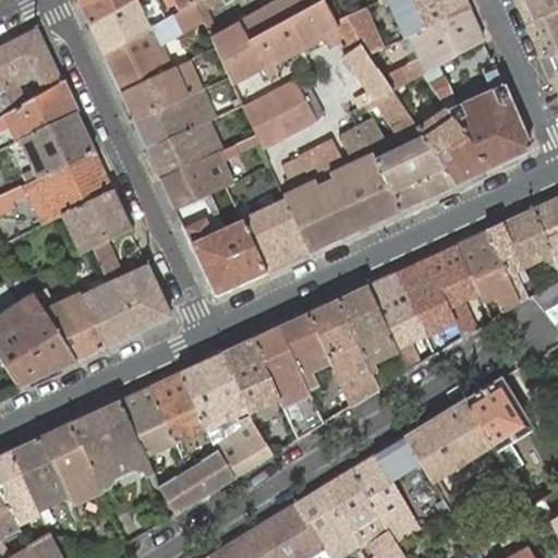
[(77,0),(89,25),(132,0),(77,0)]
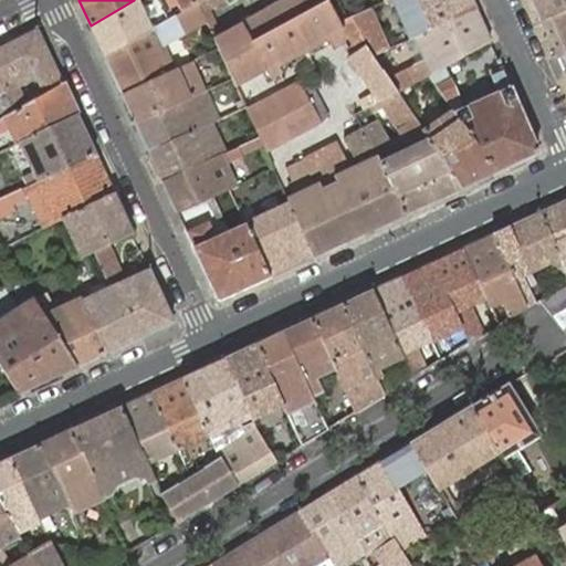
[(134,0),(91,25),(105,55),(155,27),(168,18),(164,10),(152,18),(143,0),(134,0)]
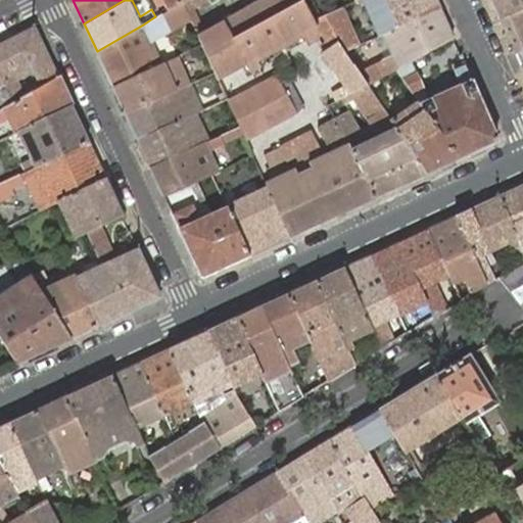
[(182,1),(183,0),(157,0),(159,6),(167,2),(170,8),(182,1)]
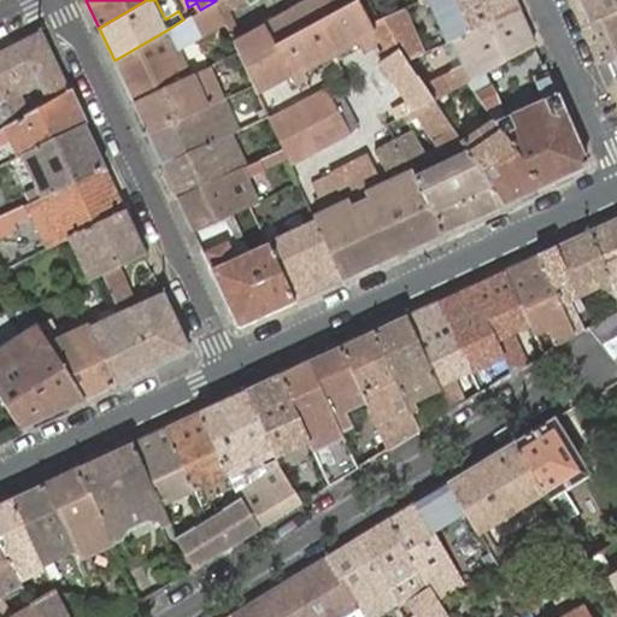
[(309,0),(238,40),(224,10),(240,0),(216,0),(215,1),(229,31),(239,52),(242,59),(271,43),(272,47),(353,3),(357,0),(309,0)]
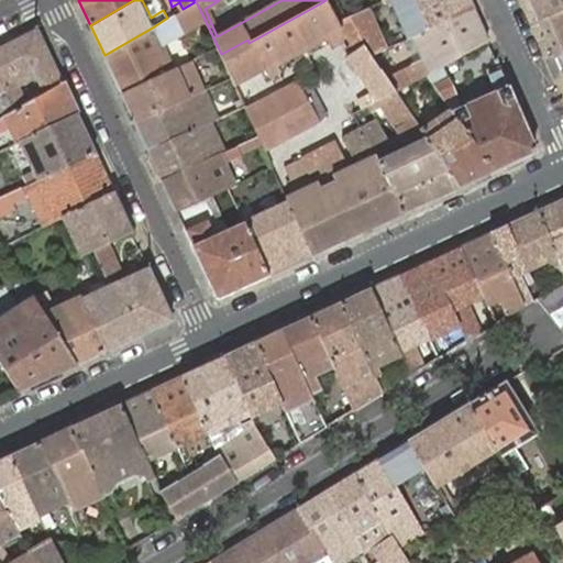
[(404,26),(409,39),(414,36),(475,10),(471,0),(397,0),(399,3),(408,24),(404,26)]
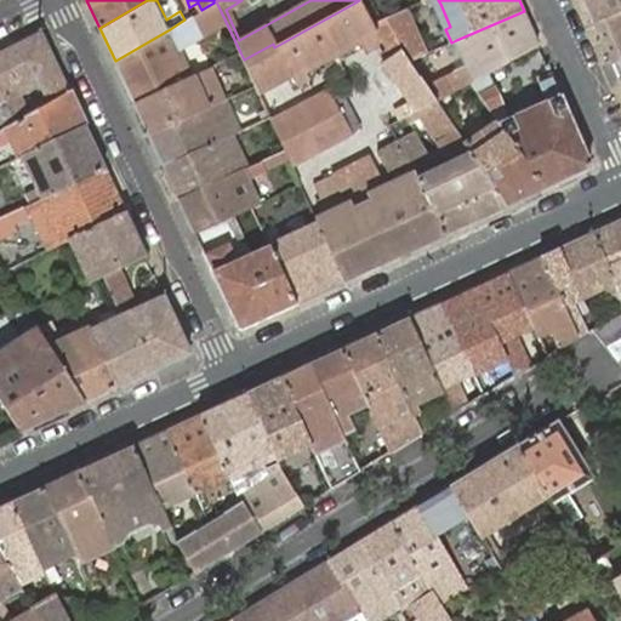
[(620,0),(585,0),(594,23),(620,11),(620,0)]
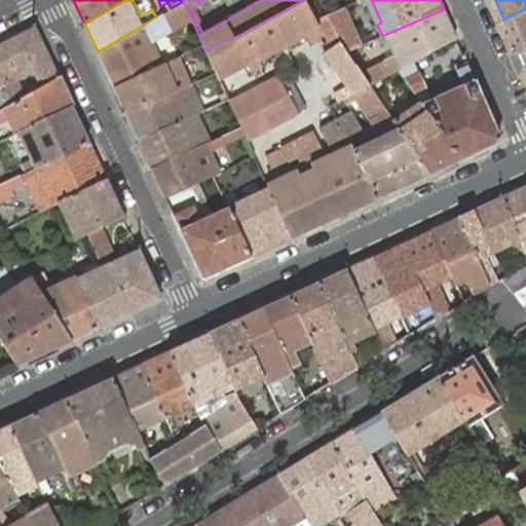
[(183,1),(176,6),(184,24),(191,20),(183,1)]
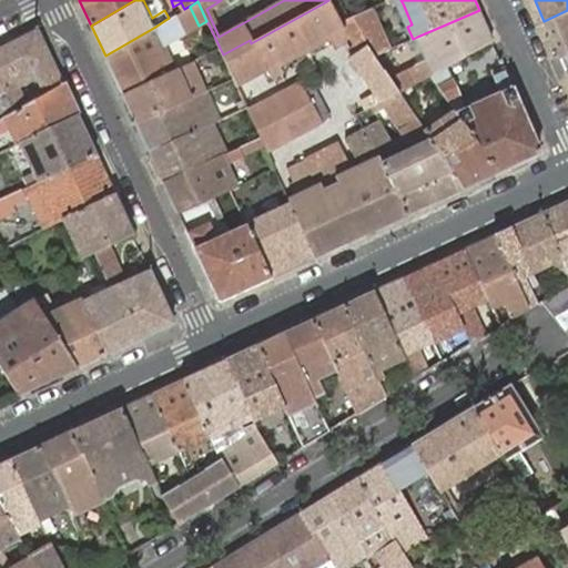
[(341,42),(342,32),(325,2),(251,43),(250,40),(223,54),(234,79),(237,87),(243,83),(267,70),(272,78),(280,73),(276,64),(301,51),(305,60),(311,57),(306,48),(332,34),(336,42),(338,44),(341,42)]
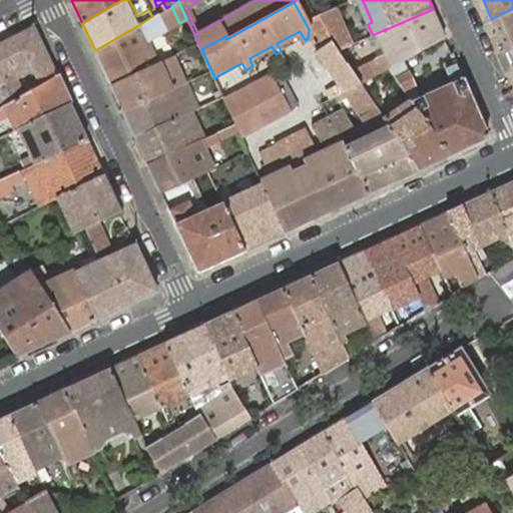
[(95,50),(111,85),(159,62),(161,61),(151,40),(179,23),(171,6),(166,8),(159,13),(156,14),(152,16),(140,24),(95,50)]
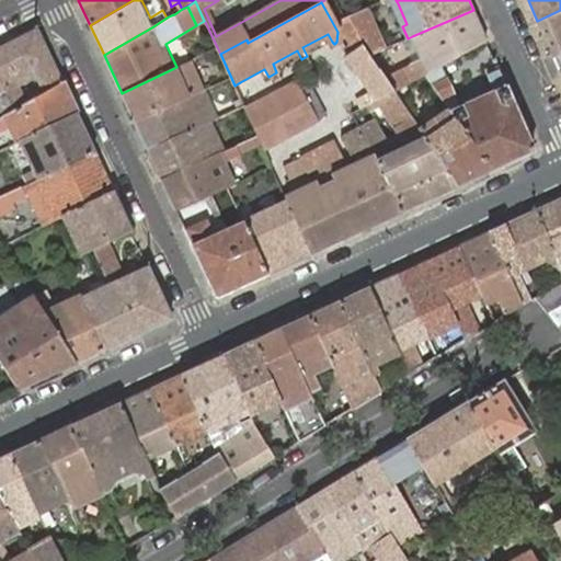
[(377,100),(395,91),(384,76),(369,56),(386,48),(368,8),(343,19),(342,16),(338,19),(356,53),(346,57),(377,100)]
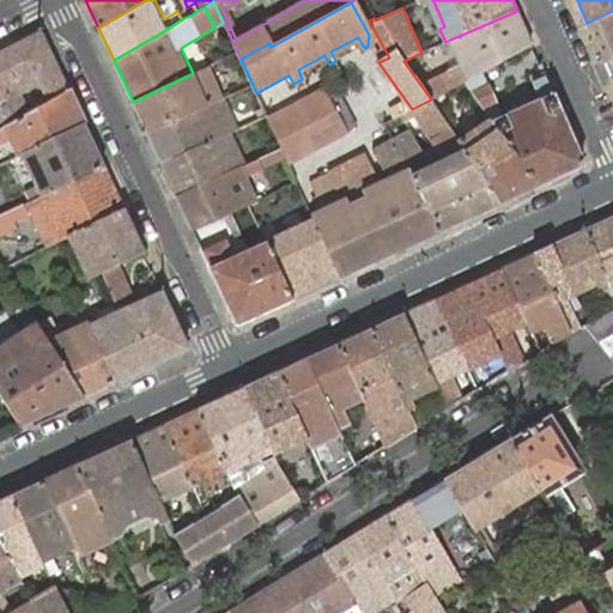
[(431,101),(448,91),(467,82),(499,64),(533,46),(517,11),(450,40),(461,65),(449,70),(419,83),(431,99),(431,101)]
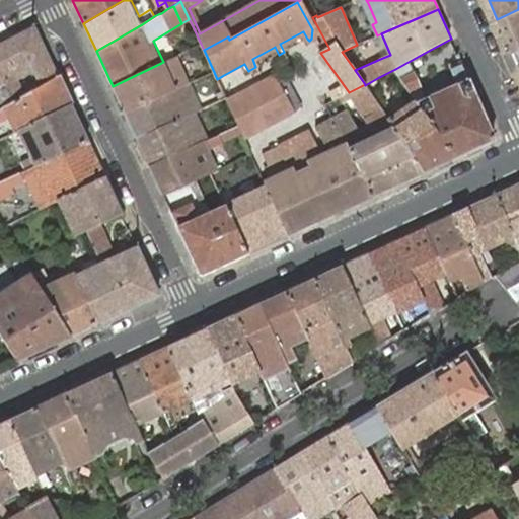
[(518,9),(497,19),(512,54),(518,51),(518,9)]
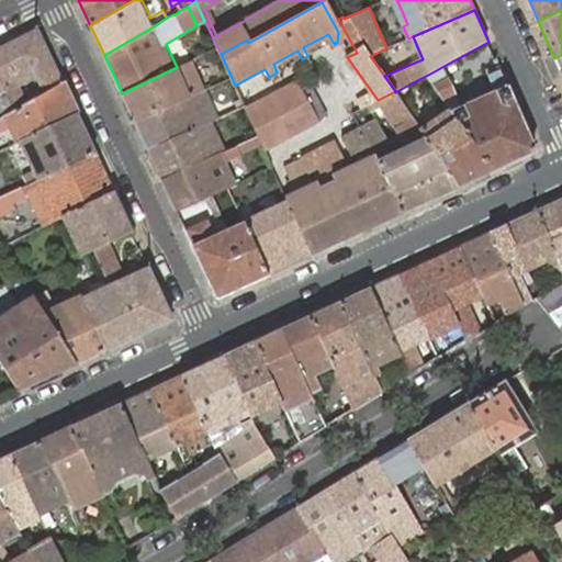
[(44,94),(63,82),(38,29),(0,46),(0,80),(15,110),(37,98),(35,92),(24,98),(15,80),(33,71),(44,94)]
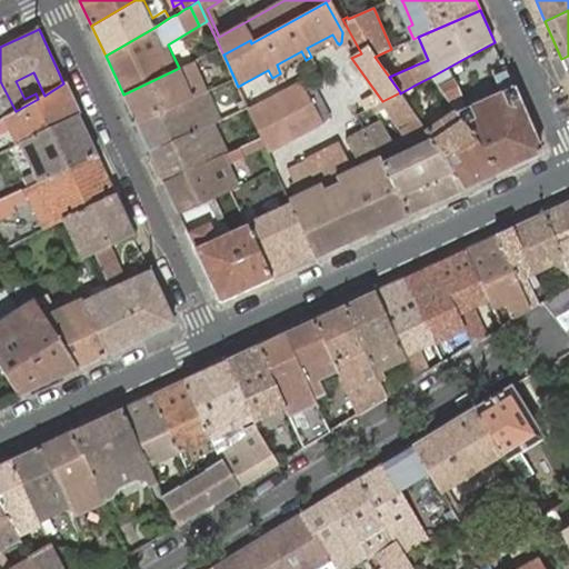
[(206,55),(220,48),(211,29),(198,37),(206,55)]
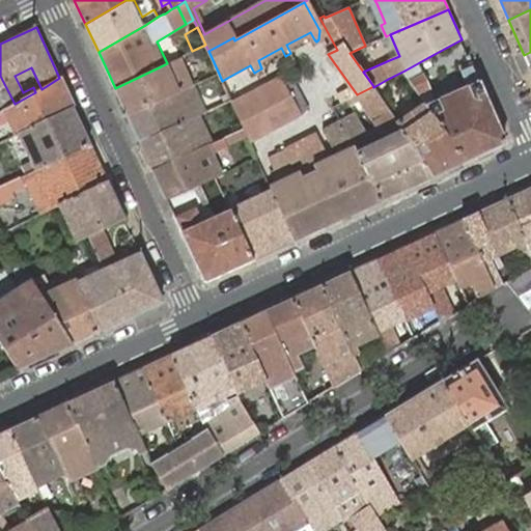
[(290,53),(314,39),(310,32),(286,45),(290,53)]
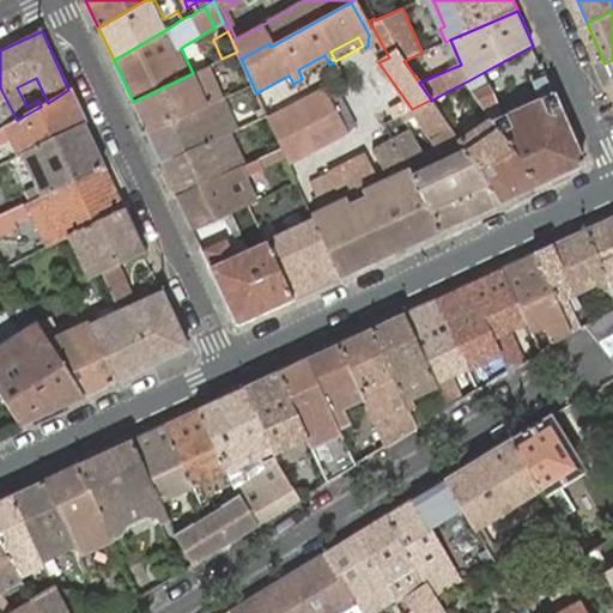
[(298,70),(302,79),(329,65),(325,55),(298,70)]
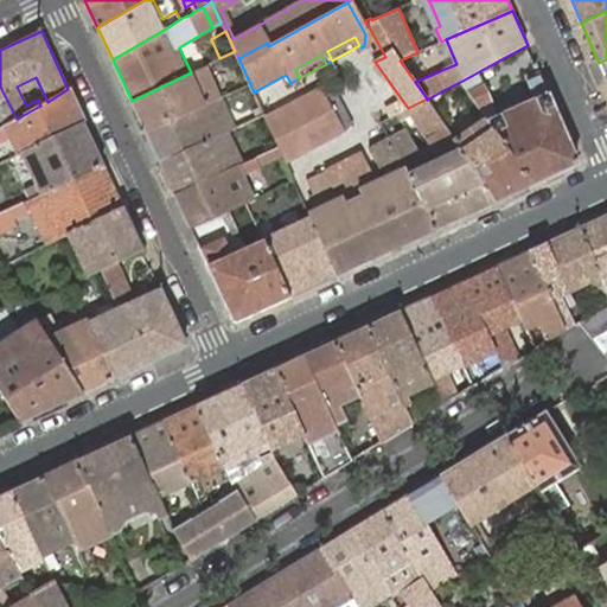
[(462,81),(489,119),(534,184),(579,164),(579,163),(541,75),(528,81),(535,98),(497,115),(484,87),(502,78),(494,63),(462,81)]
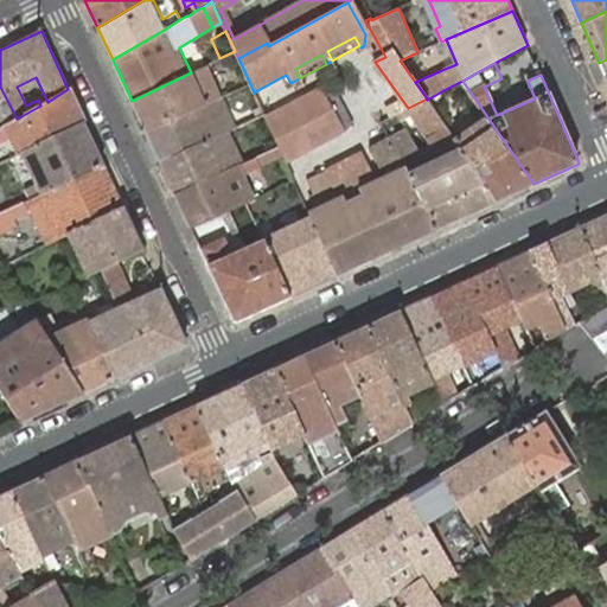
[(132,101),(146,132),(213,101),(211,96),(218,93),(209,75),(202,77),(198,69),(189,74),(132,101)]
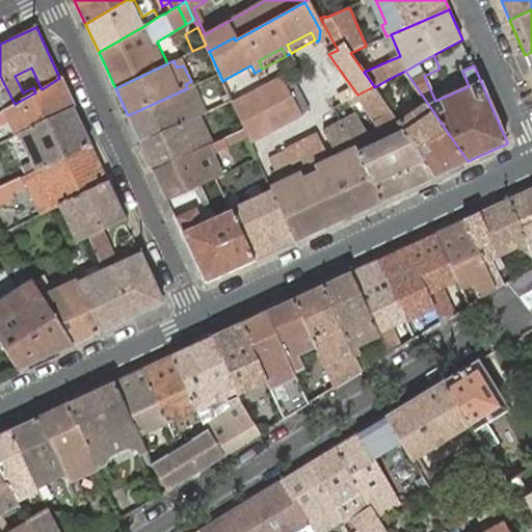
[(0,76),(0,112),(15,104),(0,76)]
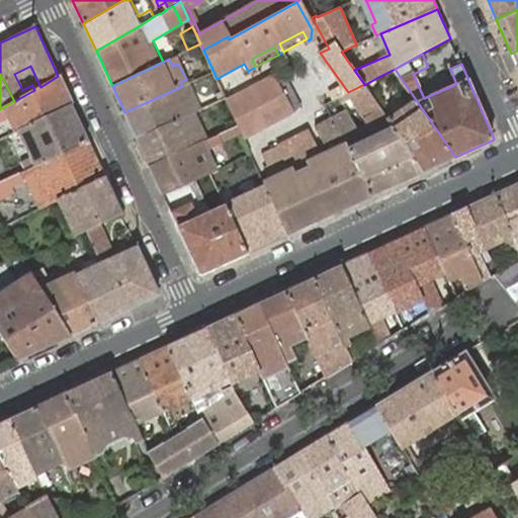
[(0,121),(10,116),(18,131),(19,130),(71,104),(58,76),(40,87),(34,90),(14,101),(0,109),(0,121)]
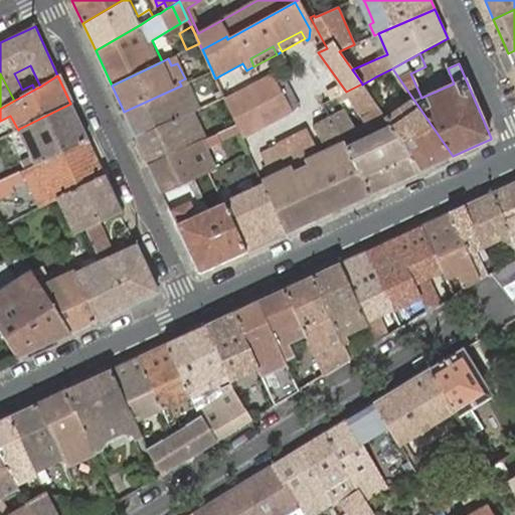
[(240,131),(242,137),(292,110),(297,105),(281,75),(273,75),(231,98),(226,101),(236,125),(240,131)]
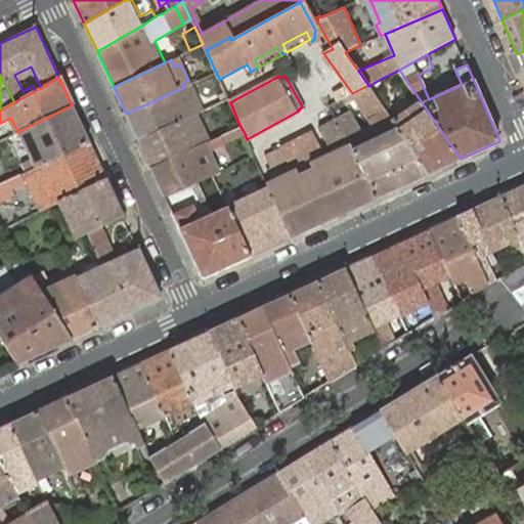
[(195,115),(203,112),(190,85),(184,87),(126,114),(138,140),(195,115)]
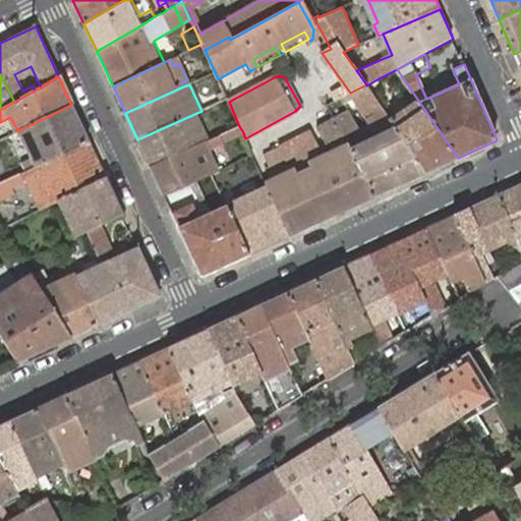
[(366,85),(366,84),(350,93),(344,96),(341,98),(344,103),(352,98),(368,120),(374,126),(369,127),(367,128),(360,132),(352,116),(349,112),(334,119),(374,196),(401,184),(426,173),(387,114),(366,85)]
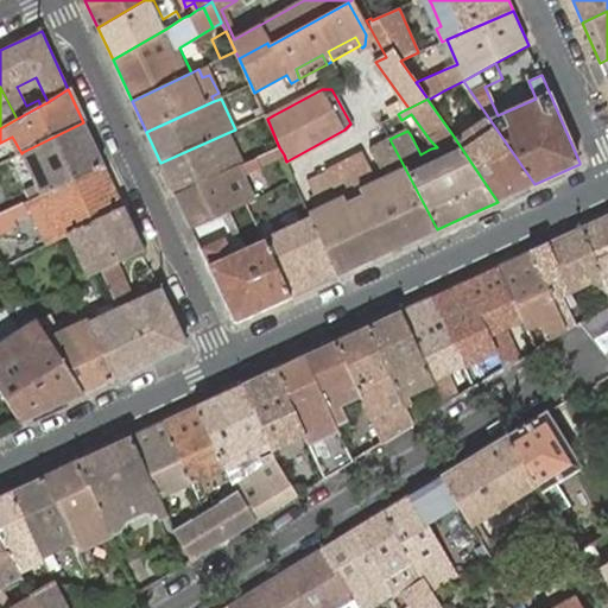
[(456,130),(451,133),(498,202),(534,184),(489,119),(462,138),(456,130)]
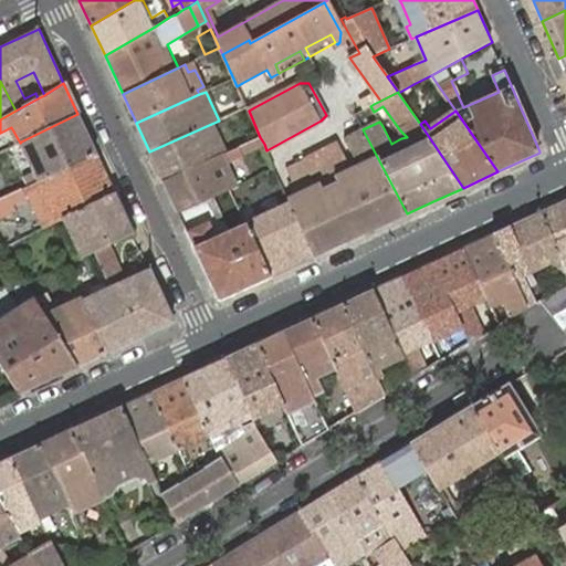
[(77,114),(21,142),(35,170),(41,179),(96,155),(77,114)]
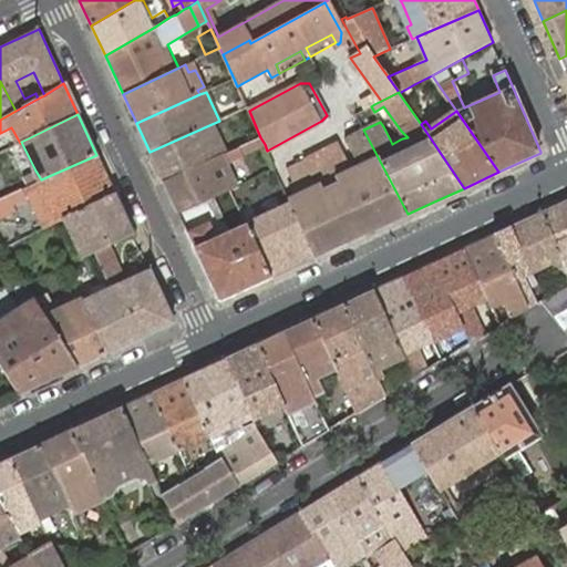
[(224,154),(226,154),(212,124),(150,152),(164,182),(224,154)]
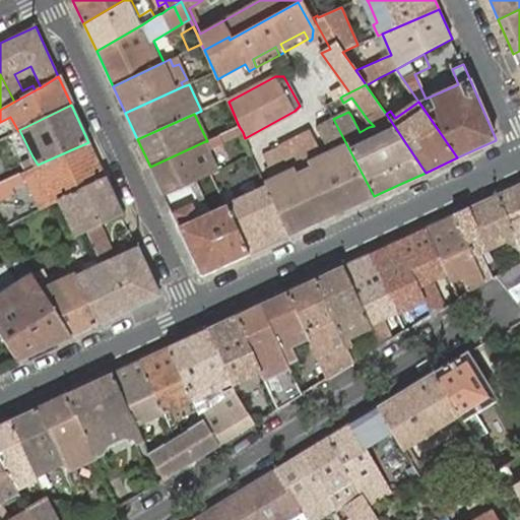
[(353,206),(374,196),(333,119),(316,128),(331,161),(327,164),(310,131),(263,155),(271,169),(268,171),(290,217),(299,232),(319,221),(336,214),(353,206)]
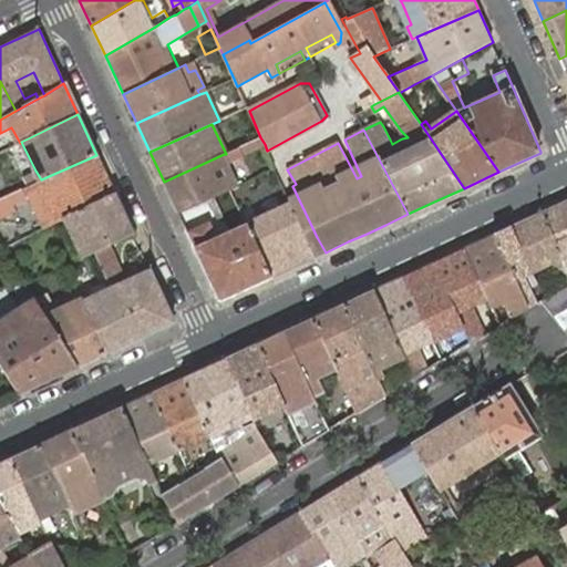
[(226,154),(224,154),(164,182),(178,213),(205,200),(229,189),(239,185),(229,166),(237,162),(235,158),(245,154),(245,153),(265,144),(260,137),(226,154)]
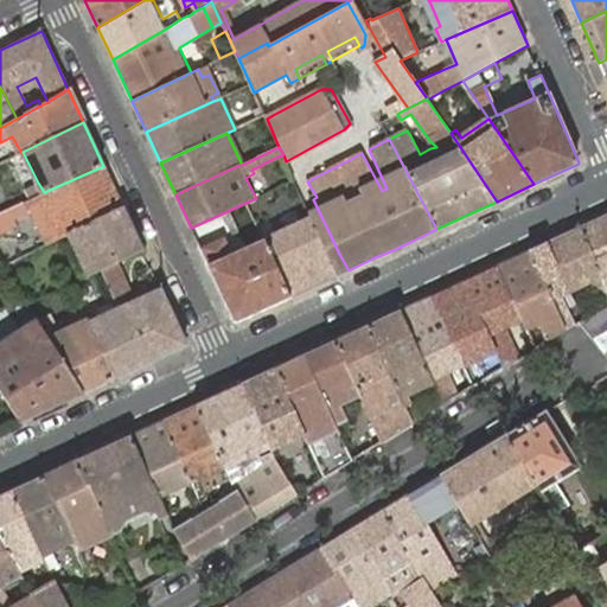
[(103,166),(44,192),(30,199),(23,203),(27,211),(33,209),(45,234),(44,235),(48,243),(50,242),(51,243),(70,234),(122,208),(103,166)]
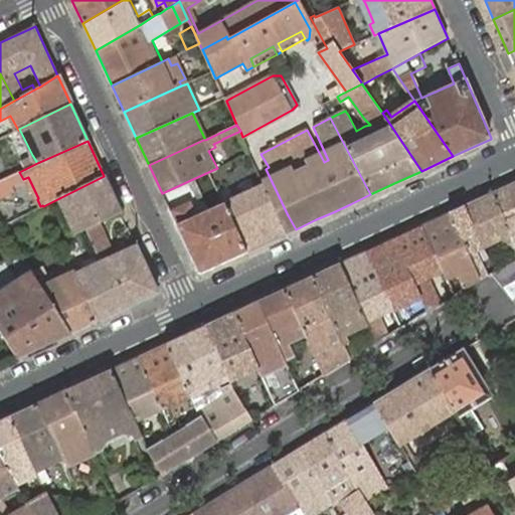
[(21,160),(25,169),(37,163),(32,155),(21,160)]
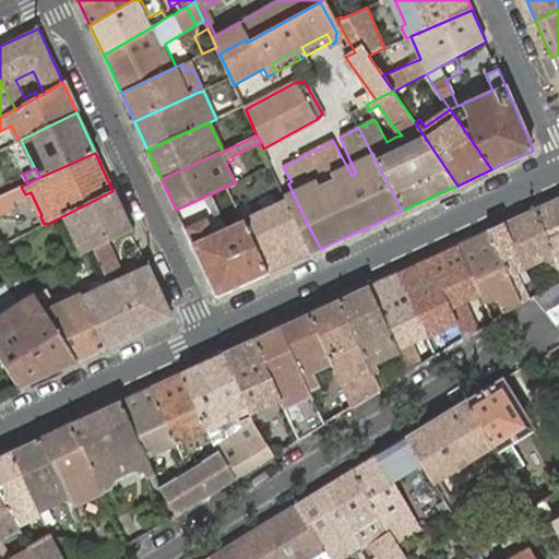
[(2,194),(0,195),(0,215),(12,210),(9,203),(25,194),(21,187),(2,194)]
